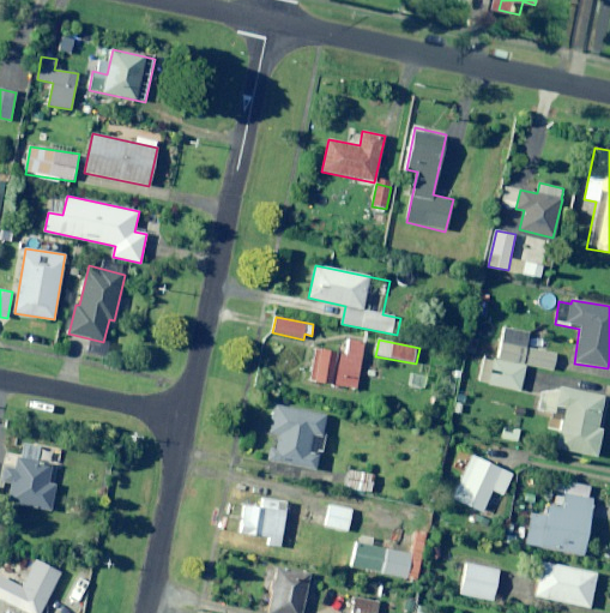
[(363,343),(349,341),(348,355),(314,350),(310,382),(357,389),(363,343)]
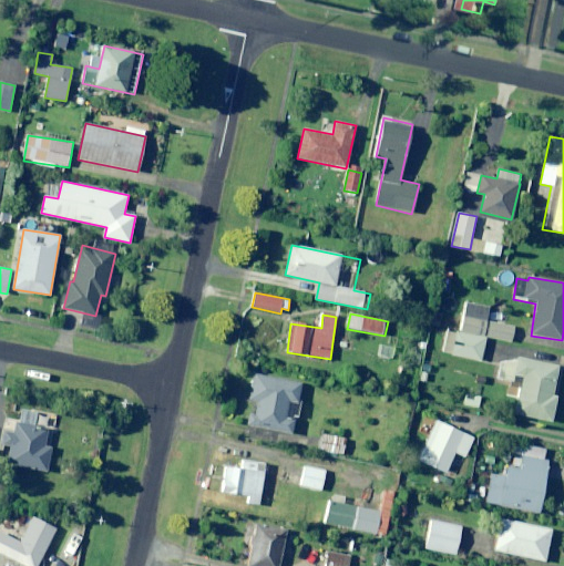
[(448,330),(486,337),(512,341),(514,326),(464,317),(463,326),(449,322),(448,330)]
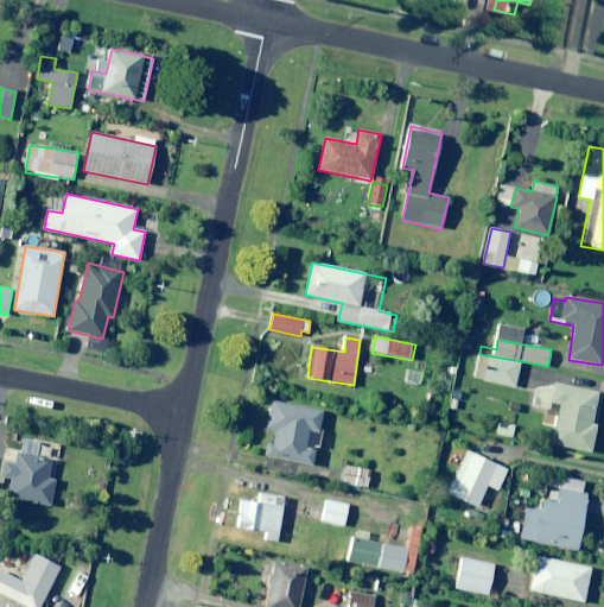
[(521,361),(479,354),(475,378),(517,386),(521,361)]
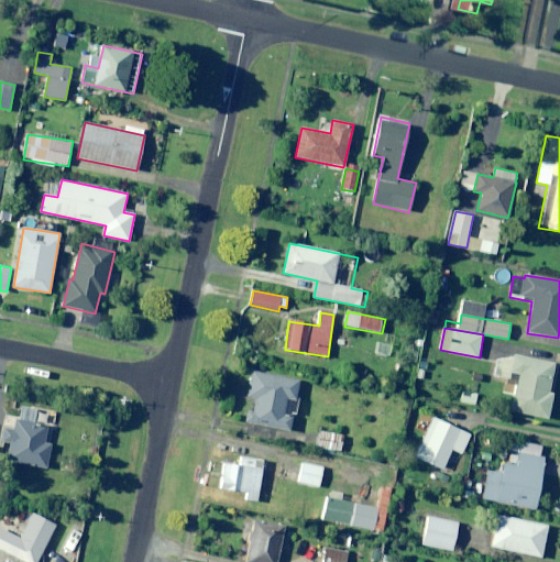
[(495,376),(506,378),(503,393),(515,396),(512,410),(548,419),(553,393),(548,392),(555,364),(515,355),(514,361),(498,357),(495,376)]
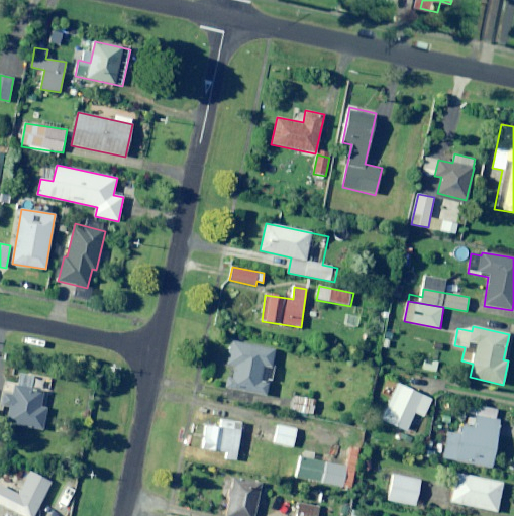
[(225,388),(267,396),(276,349),(232,340),(227,365),(235,367),(233,378),(227,377),(225,388)]
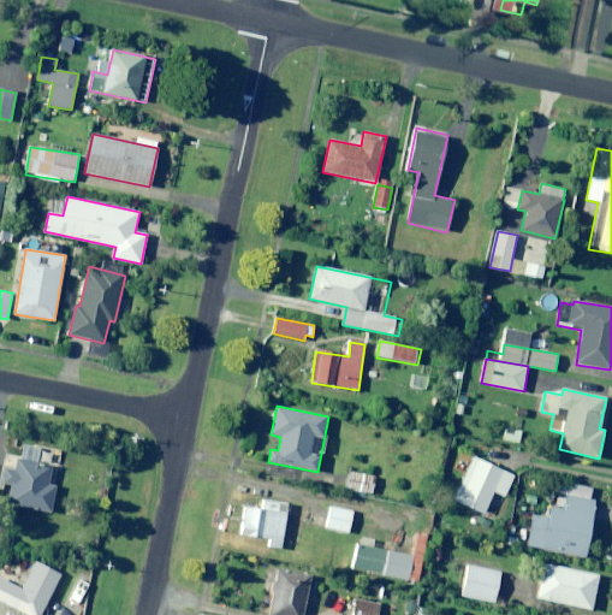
[(523,432),(507,429),(505,439),(521,443),(523,432)]
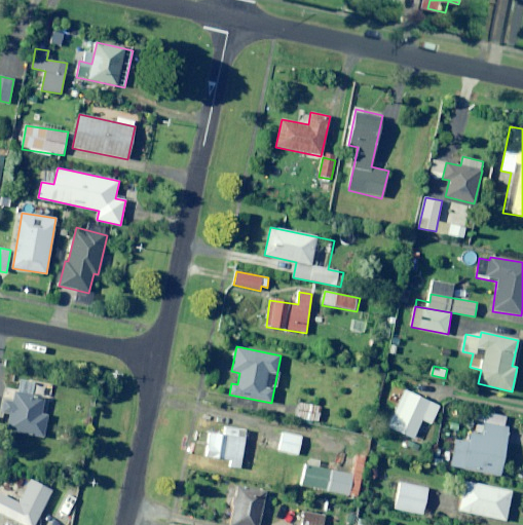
[(34,383),(20,381),(16,402),(1,400),(0,408),(0,413),(9,415),(7,432),(43,437),(46,415),(39,414),(41,400),(32,398),(34,383)]
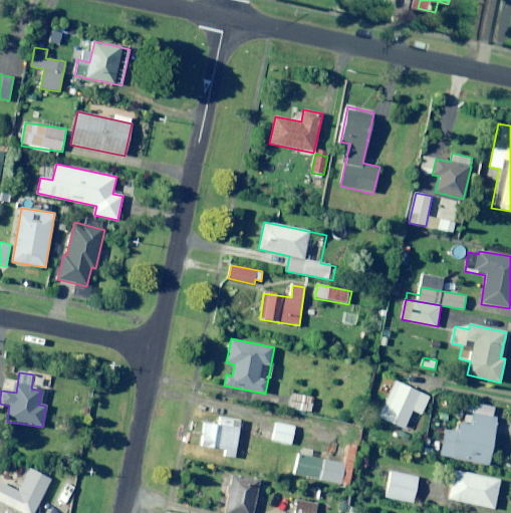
[(429,398),(387,377),(382,387),(392,391),(379,417),(405,429),(414,410),(422,414),(429,398)]
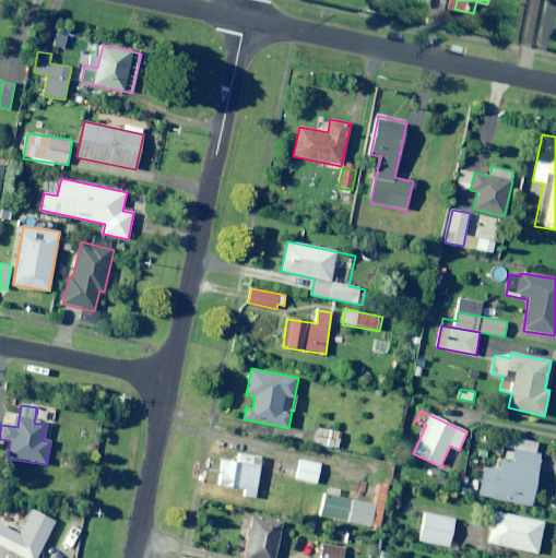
[(342,431),(319,428),(316,444),(339,448),(342,431)]
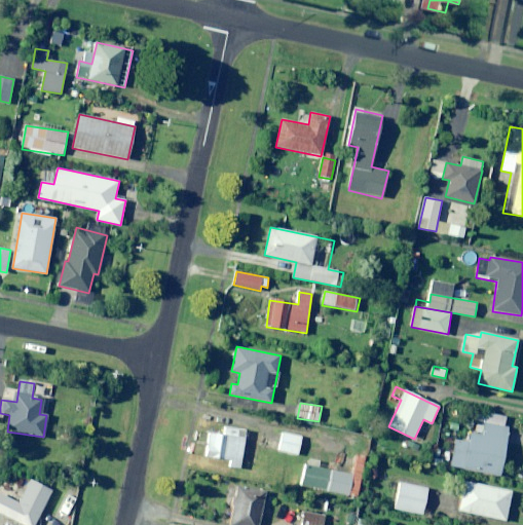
[(509,428),(485,424),(484,436),(471,434),(470,443),(455,441),(451,467),(501,476),(509,428)]
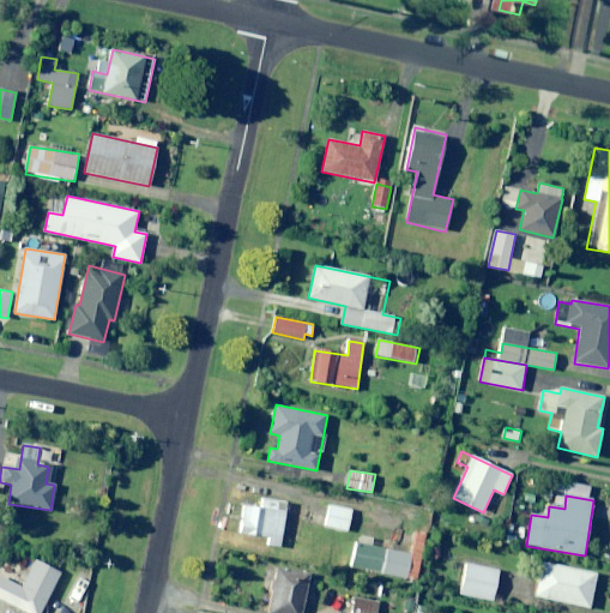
[(278,500),(263,499),(261,509),(243,505),(240,534),(269,539),(267,546),(281,547),(287,511),(277,510),(278,500)]
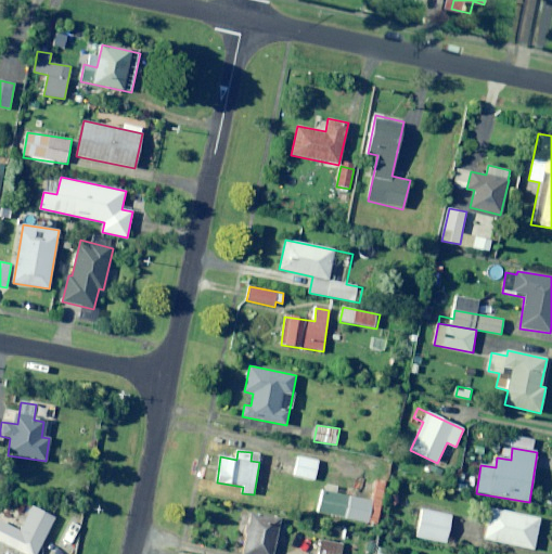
[(319,461),(298,456),(295,476),(316,480),(319,461)]
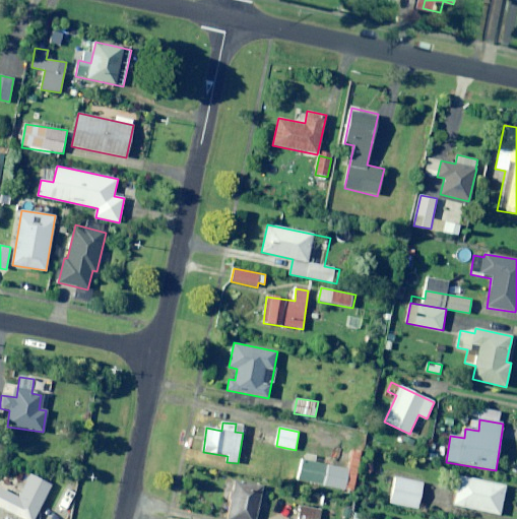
[(403,437),(389,430),(386,438),(400,444),(403,437)]
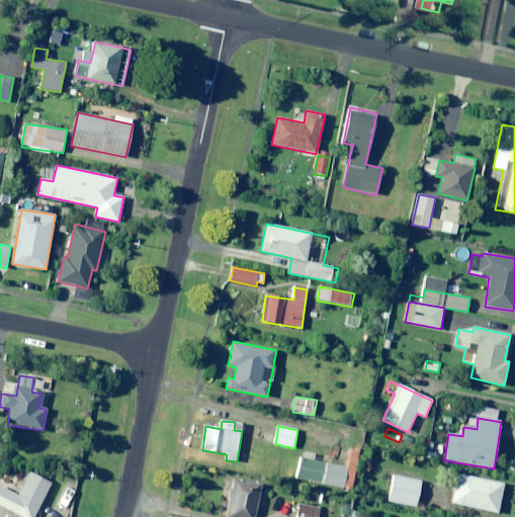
[(348,467),(302,457),(297,478),(344,489),(348,467)]
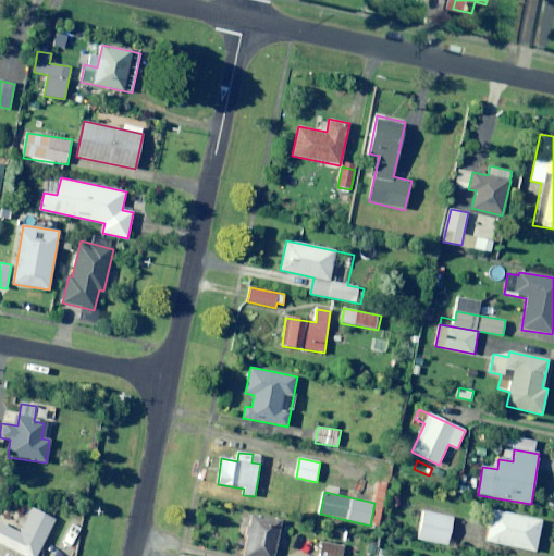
[(37,555),(56,519),(34,508),(22,533),(1,523),(0,523),(0,543),(26,555),(37,555)]
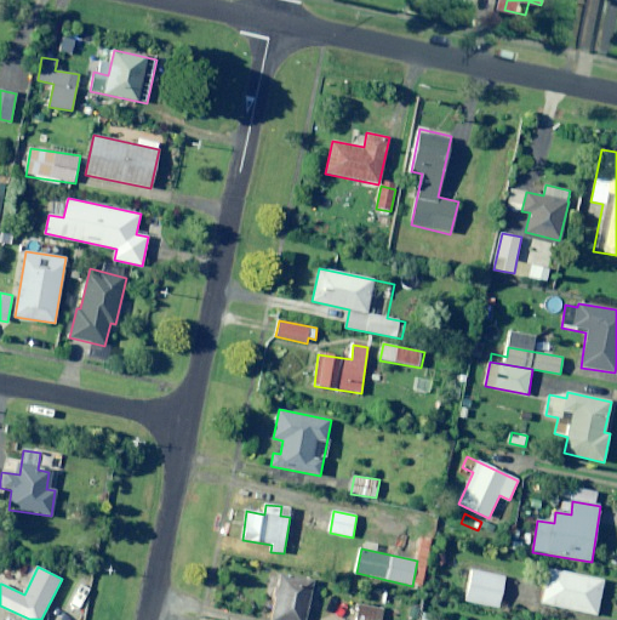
[(604,580),(548,568),(541,603),(596,615),(604,580)]
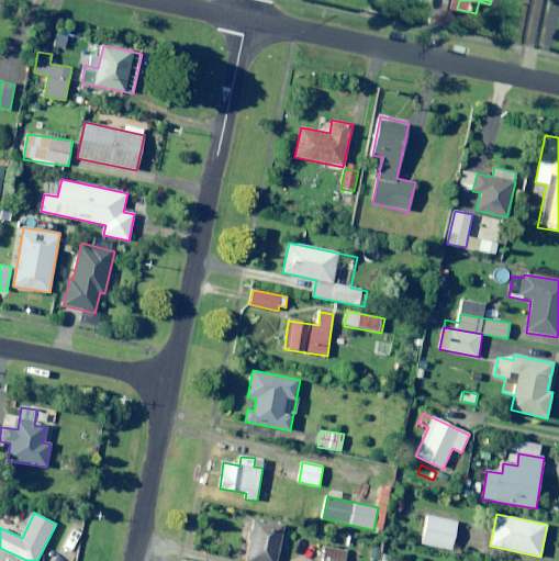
[(458,522),(429,516),(423,543),(453,550),(458,522)]
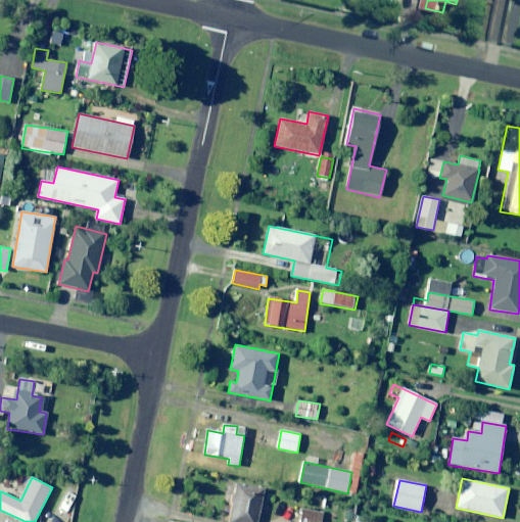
[(256,521),(265,486),(236,481),(227,521),(256,521)]
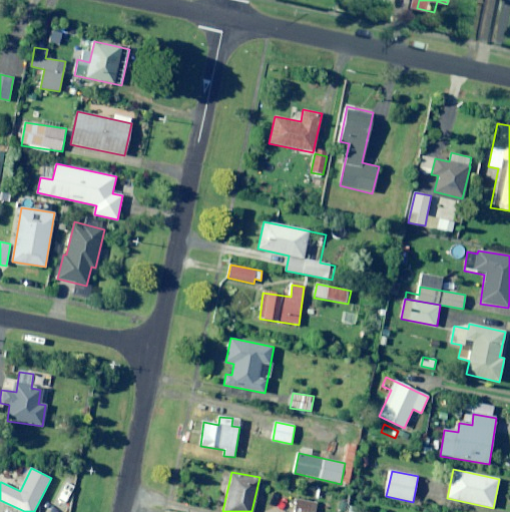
[(314,511),(316,505),(297,501),(295,511),(314,511)]
